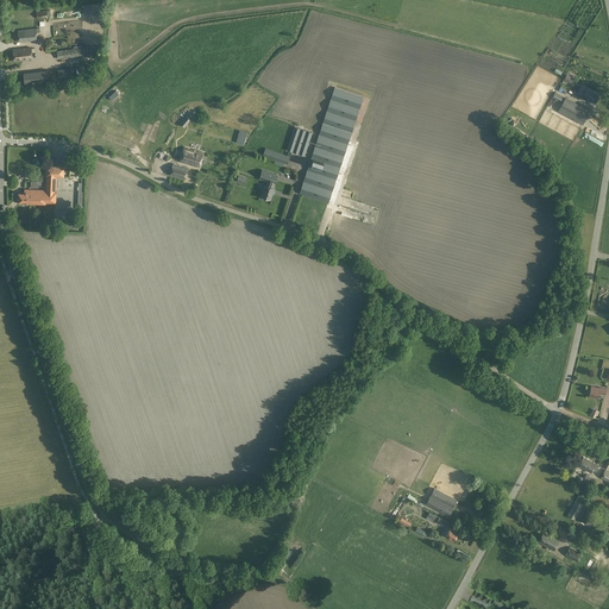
[(36,35),(36,29),(18,30),(19,43),(37,41),(36,35)]
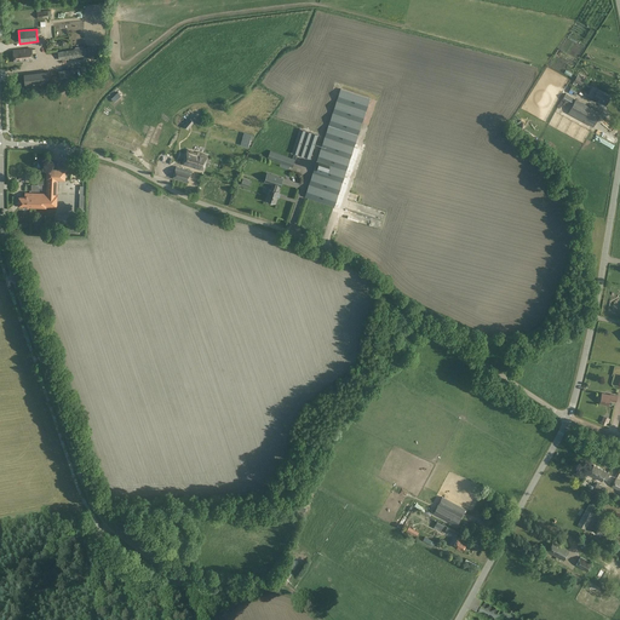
[(96,46),(58,52),(59,59),(97,55),(96,46)]
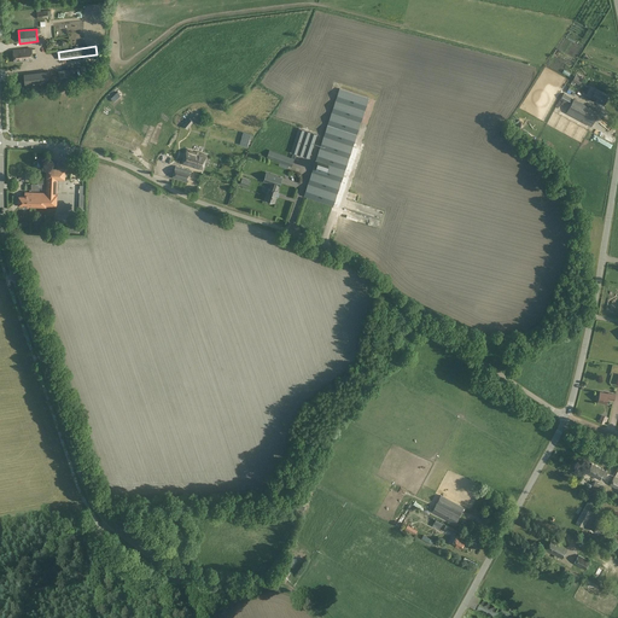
[(31,47),(13,50),(15,62),(33,60),(31,47)]
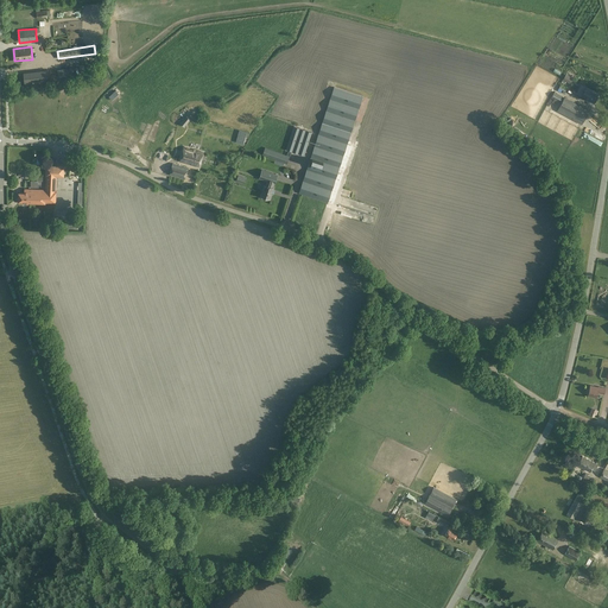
[(581,86),(576,94),(580,95),(582,96),(593,102),(595,100),(596,100),(599,97),(597,96),(597,95),(597,94),(587,88),(584,87),(581,86)]
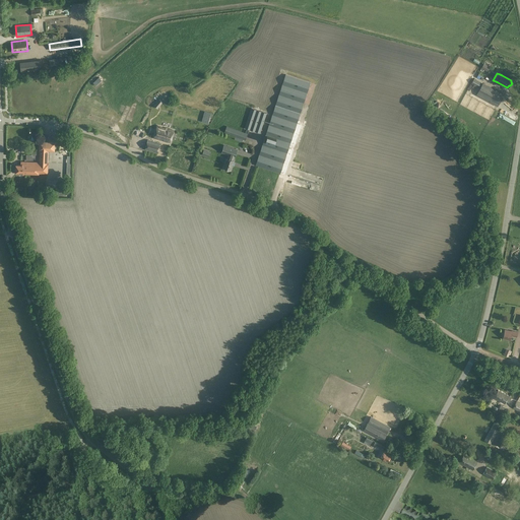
[(311,82),(285,74),(255,166),(280,174),(311,82)]
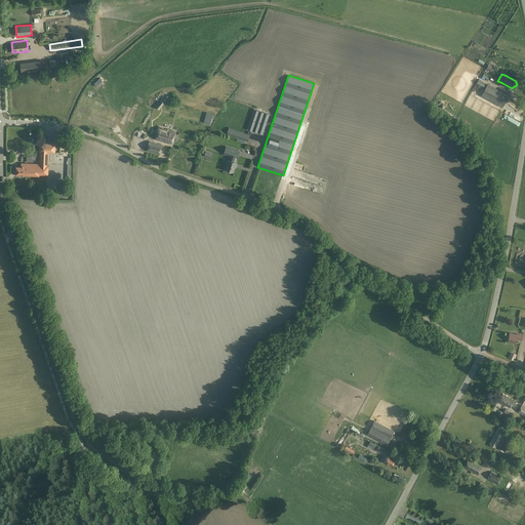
[(479,79),(476,84),(478,86),(477,88),(479,89),(481,87),(483,88),(486,83),(479,79)]
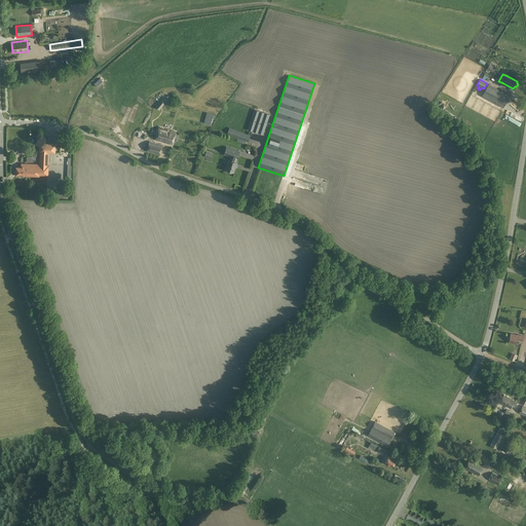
[(488,83),(482,96),(503,108),(510,96),(488,83)]
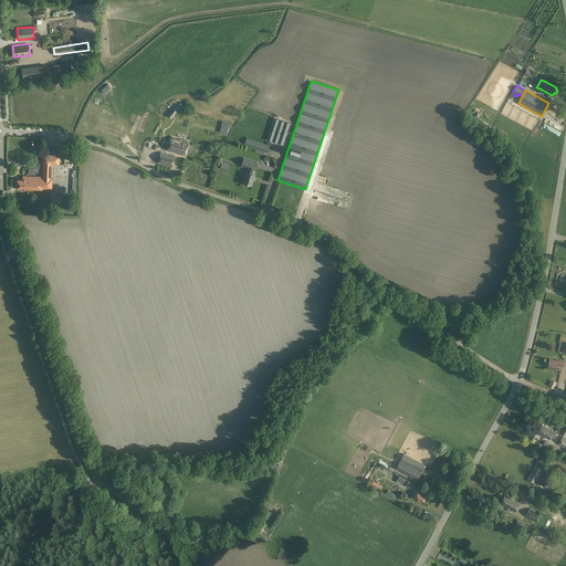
[(173,107),(167,115),(171,118),(177,111),(173,107)]
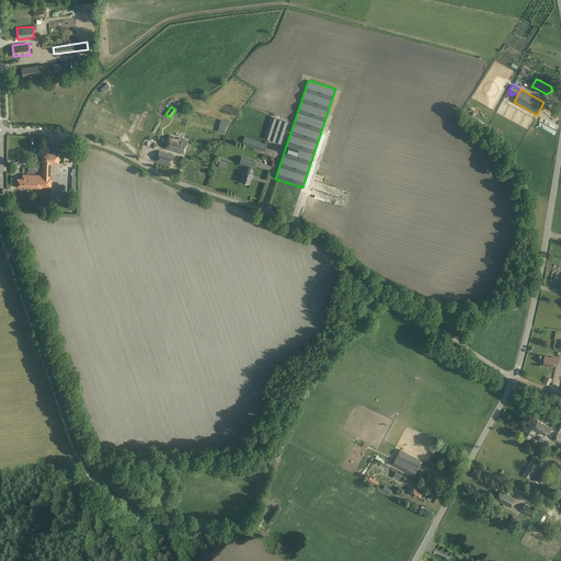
[(271,116),(264,138),(281,144),(287,122),(271,116)]
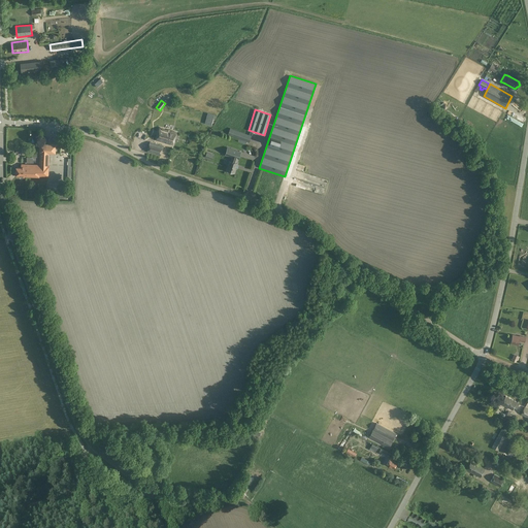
[(160,127),(156,139),(173,144),(176,132),(160,127)]
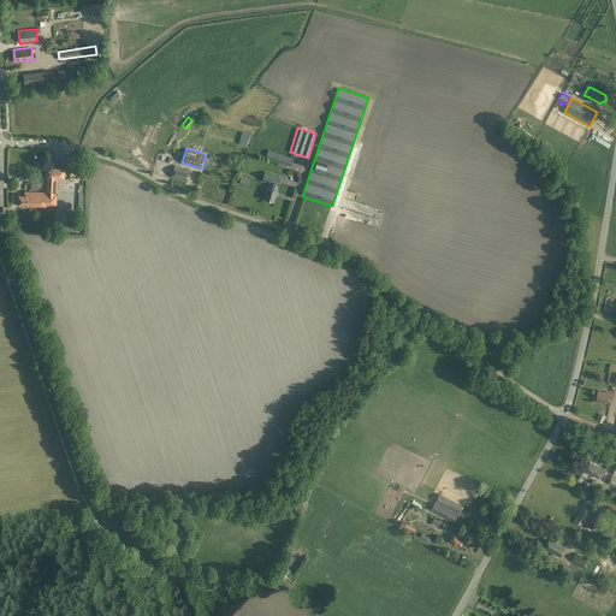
[(279,163),(288,165),(290,166),(294,158),(268,149),(266,158),(279,163)]
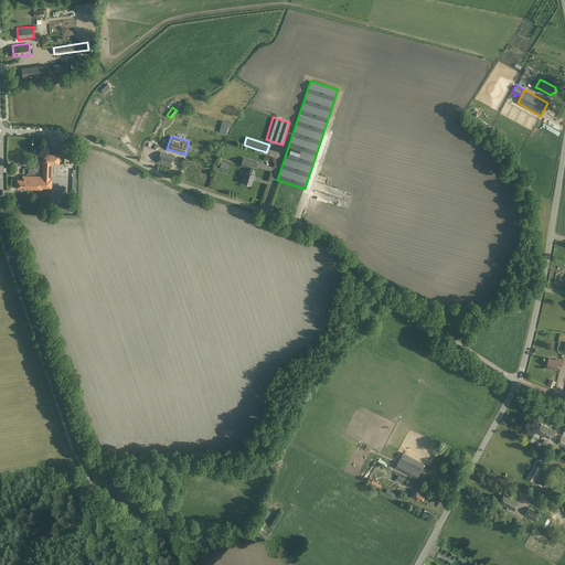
[(160,152),(158,162),(171,167),(174,156),(160,152)]
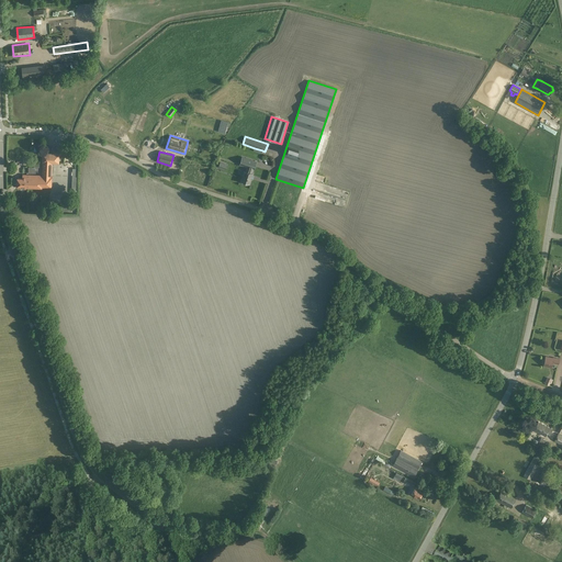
[(17,178),(17,186),(21,187),(21,189),(25,189),(25,187),(42,188),(42,187),(52,188),(52,176),(52,163),(59,164),(59,154),(42,154),(42,163),(43,163),(42,176),(23,175),(23,179),(17,178)]
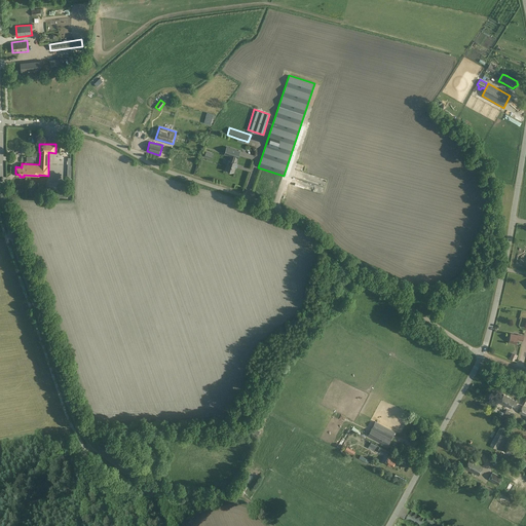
[(226,147),(224,154),(231,156),(229,160),(227,159),(226,163),(227,163),(225,170),(227,171),(227,172),(231,173),(231,172),(233,173),(234,168),(236,164),(236,162),(235,162),(237,158),(239,151),(226,147)]
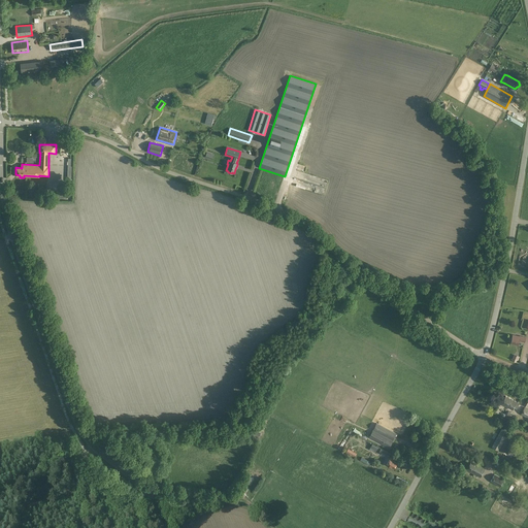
[(328,184),(301,175),(300,180),(326,189),(328,184)]
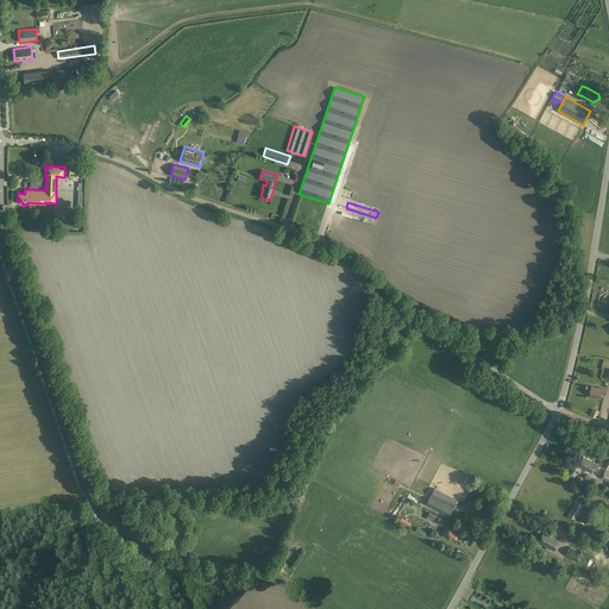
[(588,390),(588,394),(588,395),(589,395),(589,396),(597,397),(598,393),(604,394),(606,389),(598,387),(598,388),(591,387),(590,390),(589,390),(588,390)]
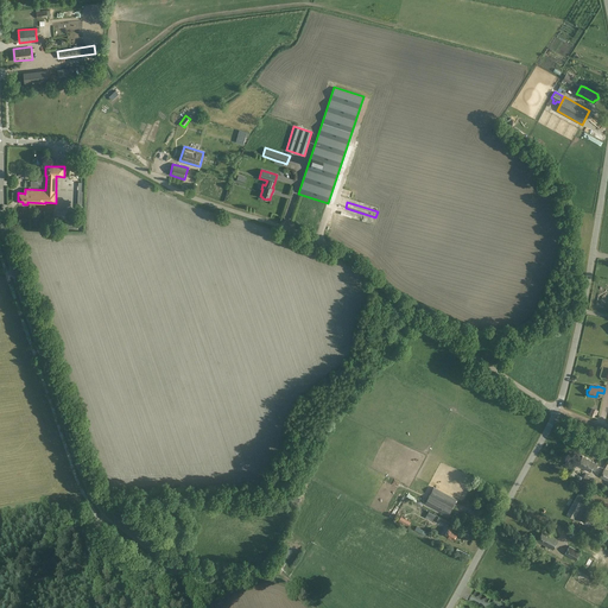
[(591,469),(594,462),(582,456),(577,466),(589,472),(591,469)]
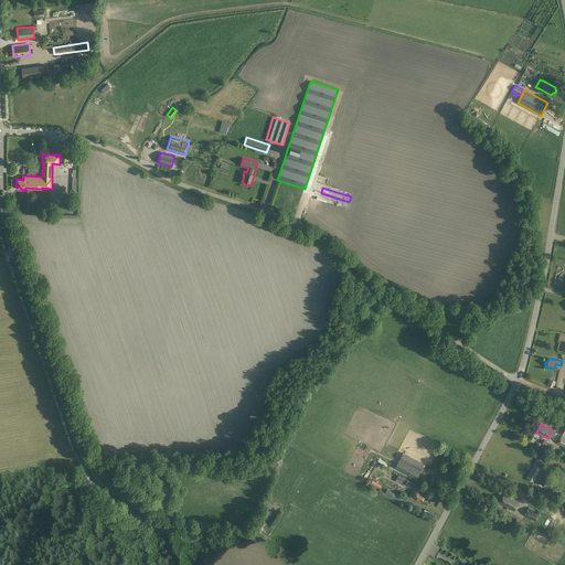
[(544,440),(541,447),(547,450),(551,445),(548,443),(544,440)]
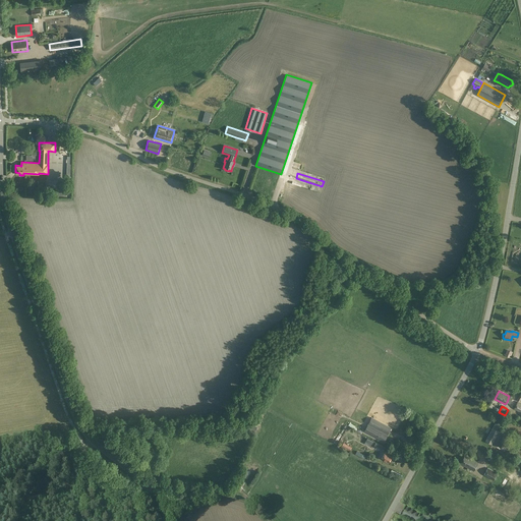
[(371,417),(363,431),(384,443),(392,427),(371,417)]
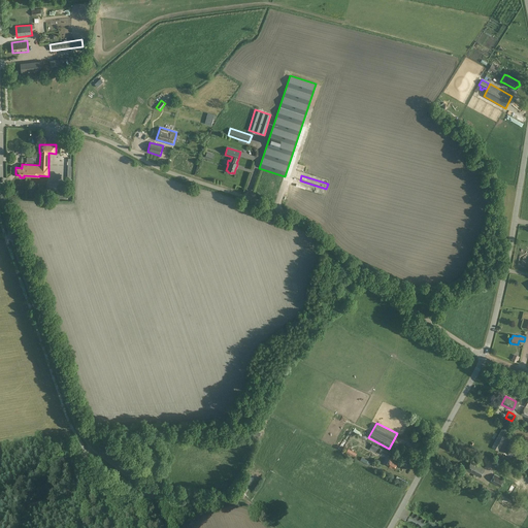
[(508,432),(506,431),(503,429),(501,429),(492,447),(498,451),(508,432)]
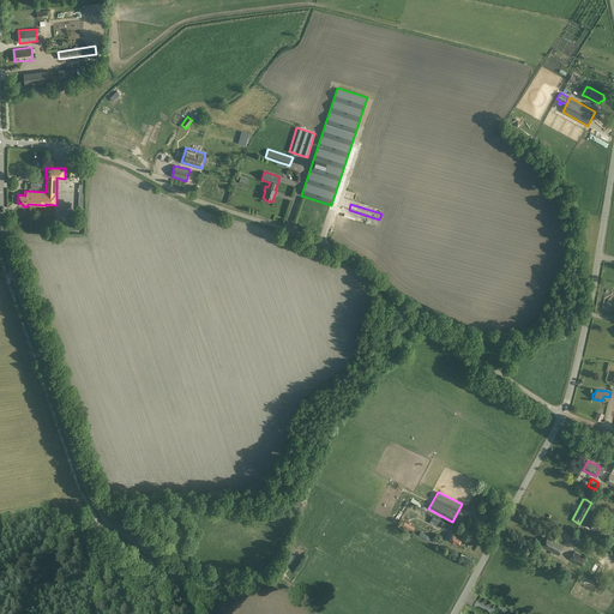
[(594,511),(591,516),(597,518),(593,529),(596,530),(603,517),(594,511)]
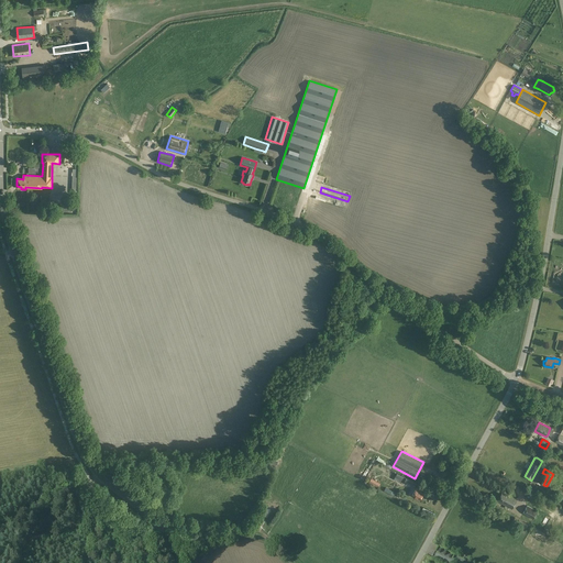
[(548,475),(542,473),(542,472),(538,482),(543,485),(548,475)]
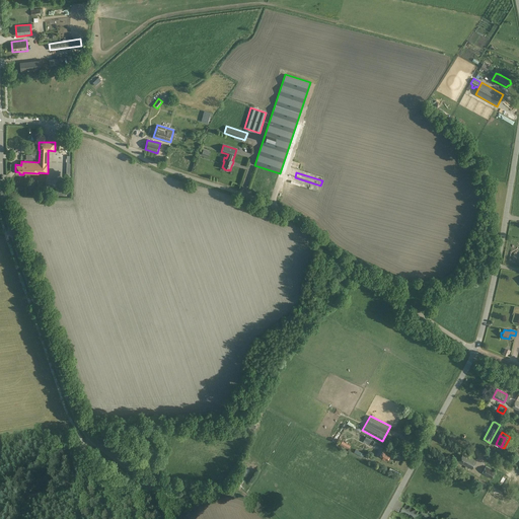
[(383,449),(379,456),(387,460),(390,454),(387,452),(388,452),(383,449)]
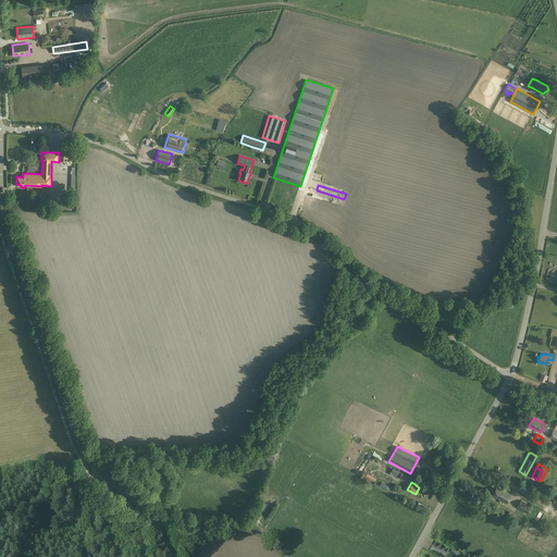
[(499,500),(502,502),(506,504),(511,494),(497,486),(492,496),(499,500)]
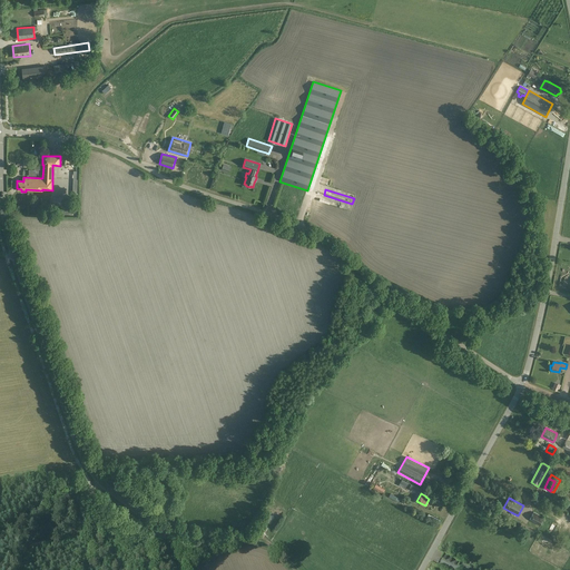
[(266,512),(263,520),(271,523),(274,517),(266,512)]
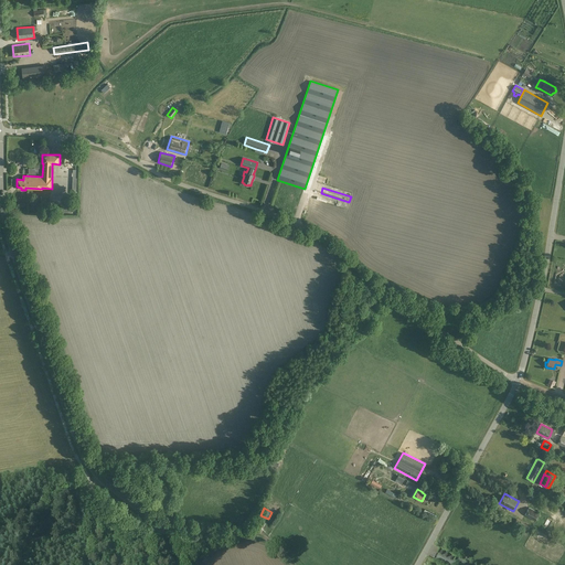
[(534,521),(539,513),(529,508),(524,515),(534,521)]
